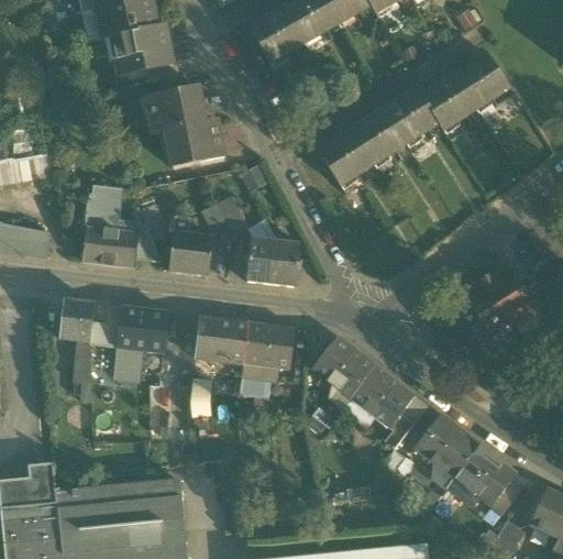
[(79,0),(83,11),(91,9),(97,8),(96,0),(79,0)]
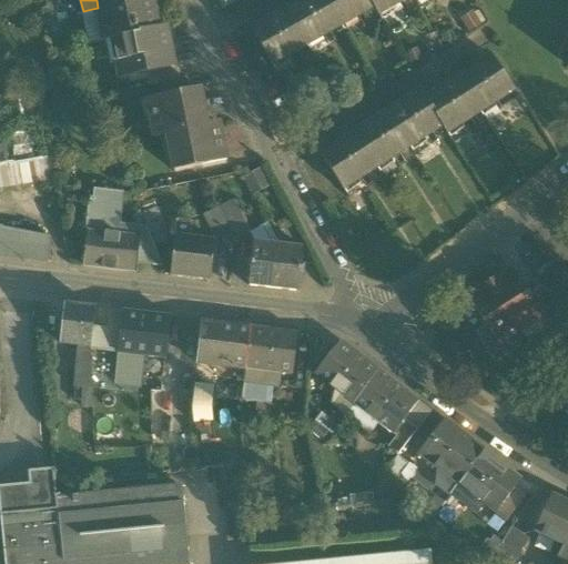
[(103,38),(112,36),(164,24),(163,16),(154,18),(150,0),(97,0),(98,8),(103,38)]
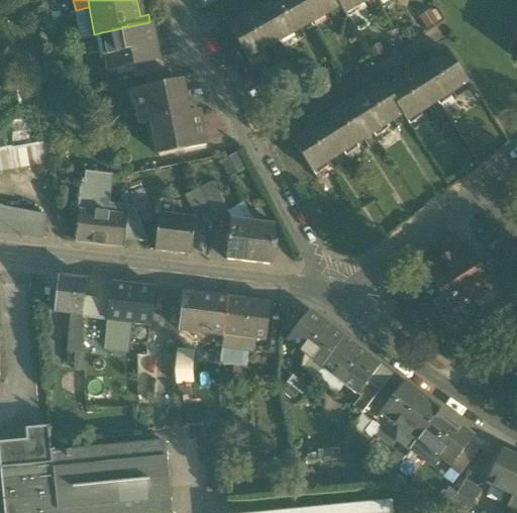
[(271,0),(229,24),(247,56),(340,3),(344,10),(362,0),(271,0)]
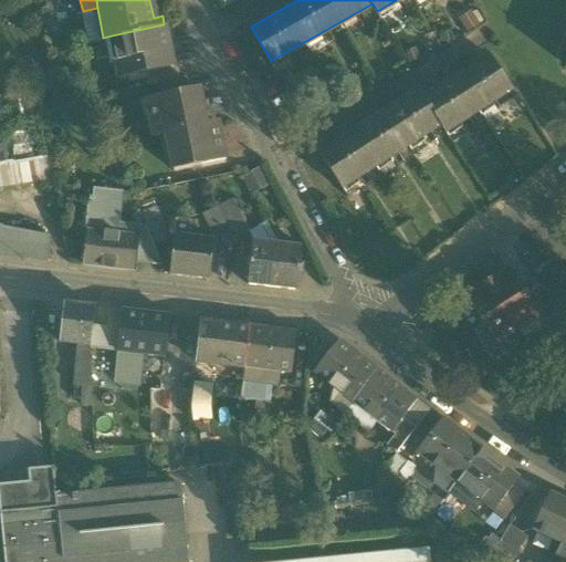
[(458,16),(467,30),(480,21),(471,7),(458,16)]
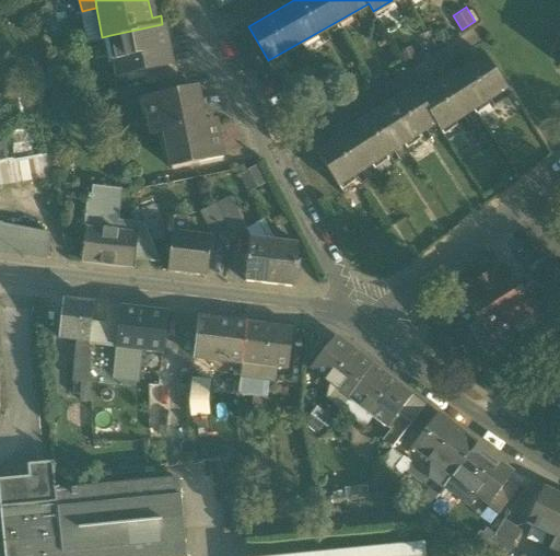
[(97,37),(102,37),(96,8),(91,9),(97,37)]
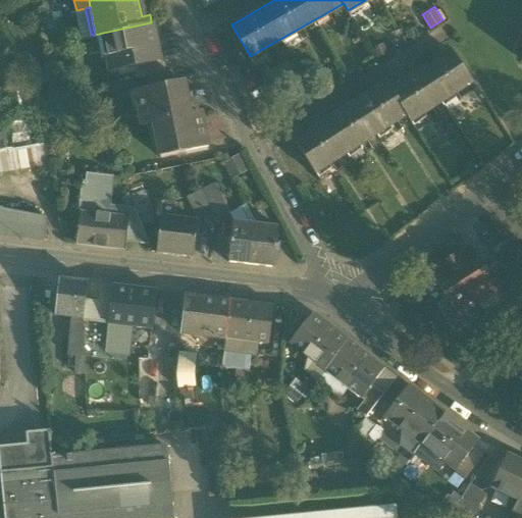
[(85,8),(76,10),(82,37),(91,35),(85,8)]
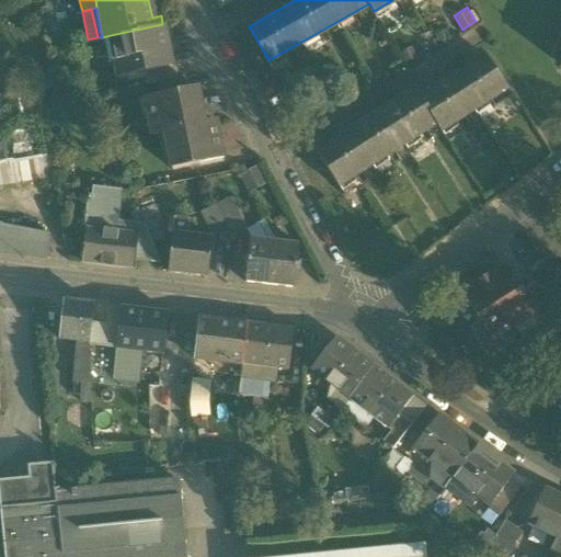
[(170,61),(162,24),(111,35),(119,75),(145,69),(170,64),(170,61)]
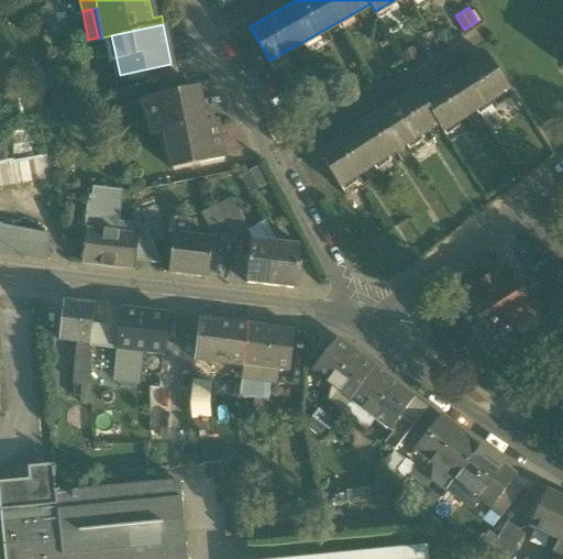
[(318,150),(340,184),(438,121),(442,129),(508,86),(486,52),(421,95),(417,87),(318,150)]
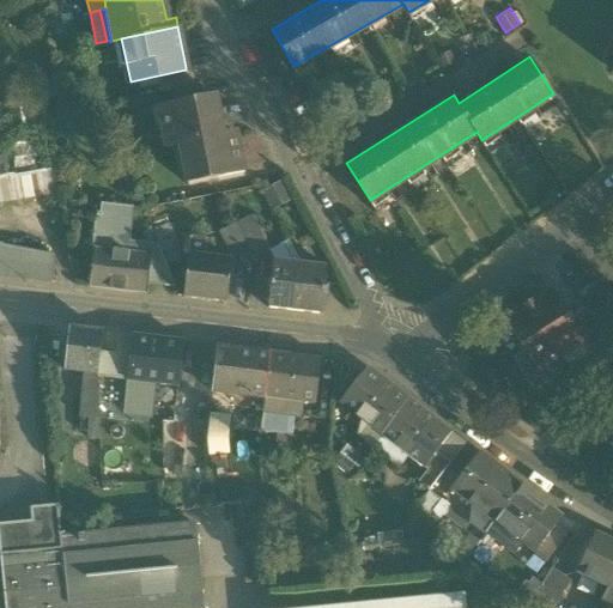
[(170,87),(171,86),(194,83),(190,66),(186,67),(186,70),(158,76),(161,89),(170,87)]
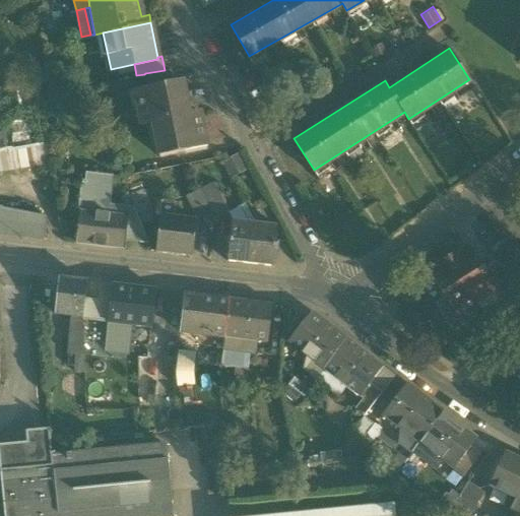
[(171,68),(165,70),(145,73),(148,85),(173,80),(171,68)]
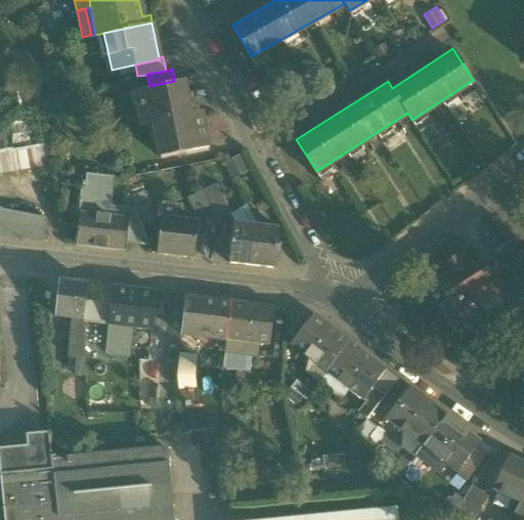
[(154,122),(161,156),(185,150),(184,145),(208,140),(202,111),(190,113),(183,79),(174,81),(149,86),(135,89),(142,124),(154,122)]
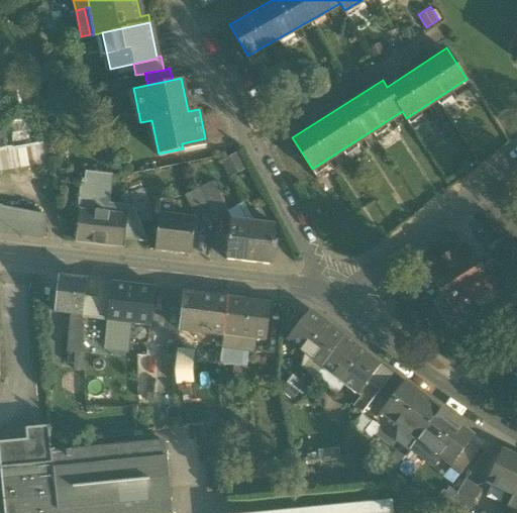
[(11,119),(12,136),(32,135),(31,117),(11,119)]
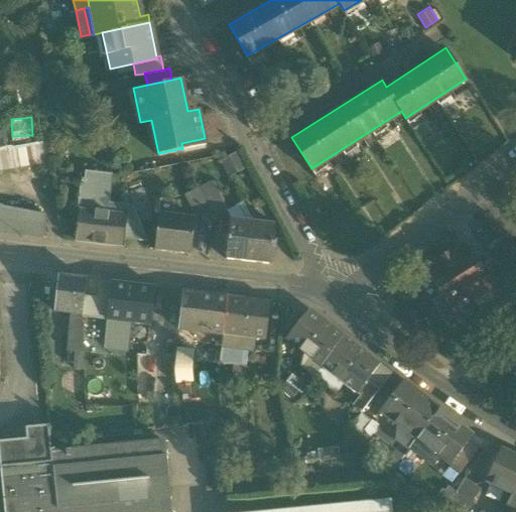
[(7,145),(3,146),(0,146),(0,168),(7,167),(46,161),(41,140),(7,145)]
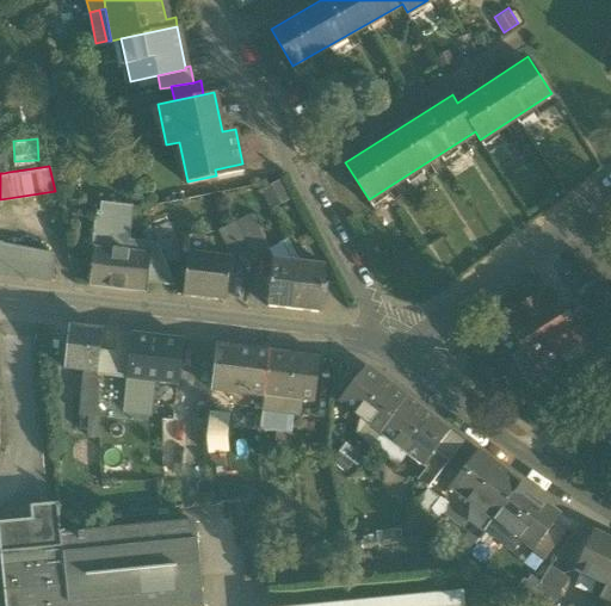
[(281,177),(261,187),(271,206),(291,196),(281,177)]
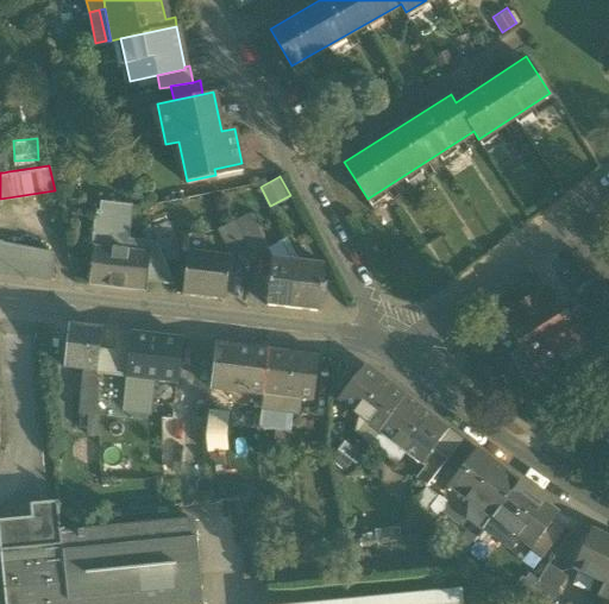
[(101,199),(100,208),(126,211),(123,247),(149,251),(150,239),(127,237),(131,202),(101,199)]
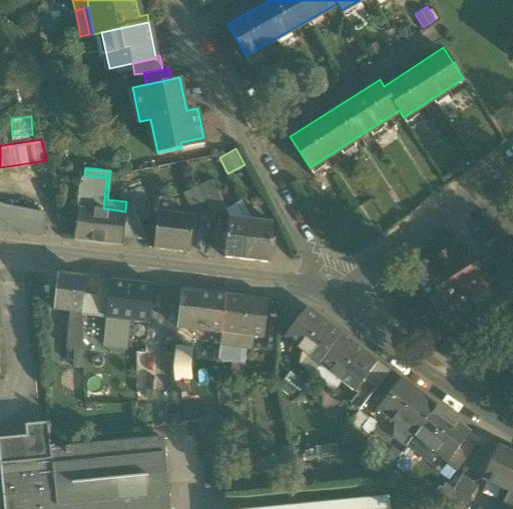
[(77,207),(79,207),(79,206),(103,208),(106,177),(84,175),(81,174),(77,207)]
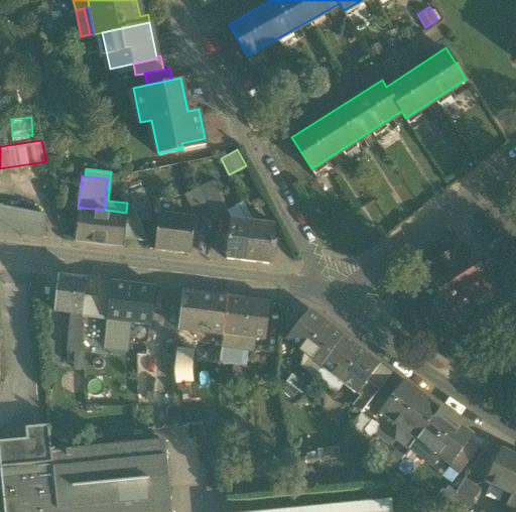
[(213,179),(199,186),(210,209),(228,212),(227,209),(213,179)]
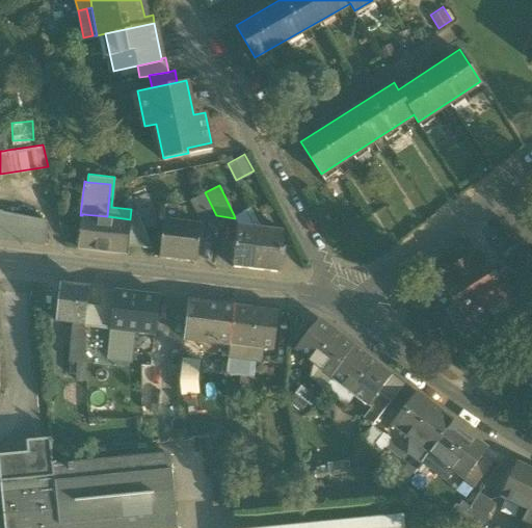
[(201,223),(216,215),(205,192),(188,200),(201,223)]
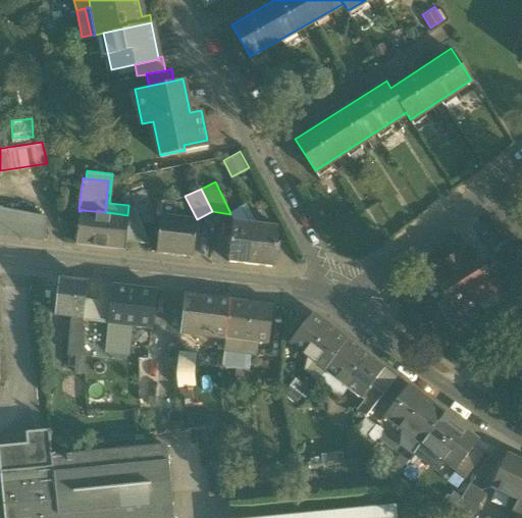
[(134,205),(139,219),(153,214),(145,190),(131,195),(134,205)]
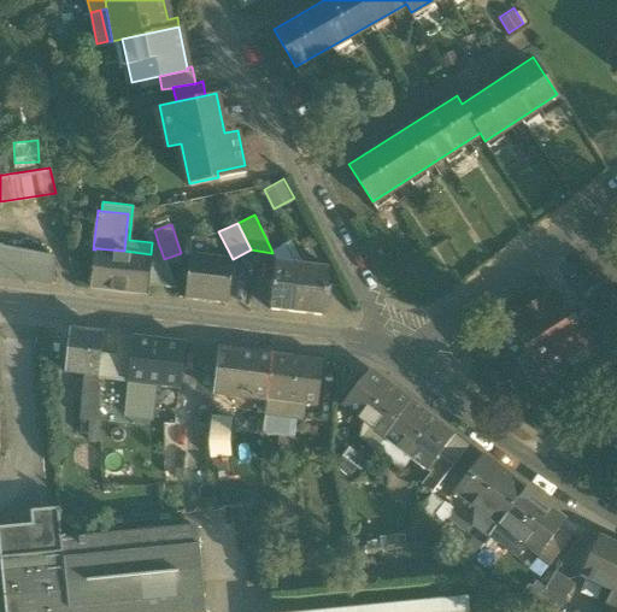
[(192,236),(189,254),(207,256),(210,239),(192,236)]
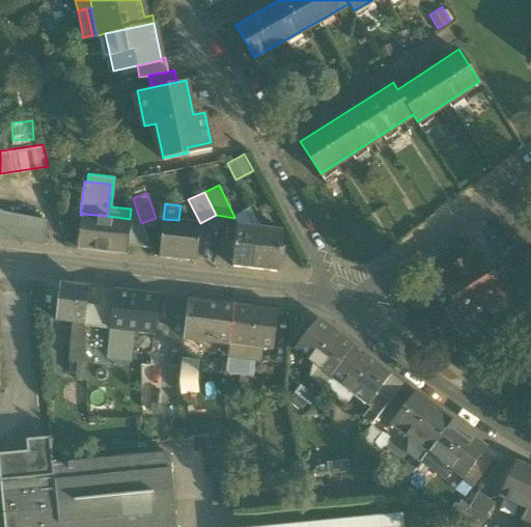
[(234,218),(238,223),(260,226),(250,206),(233,215),(234,218)]
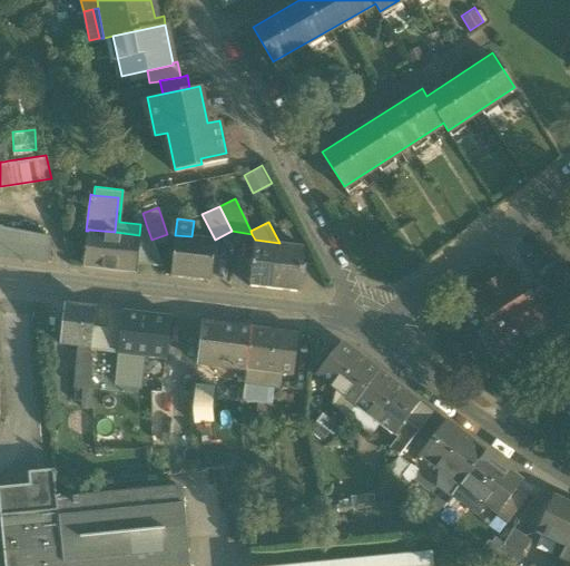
[(0,224),(0,254),(50,260),(49,246),(48,233),(0,224)]
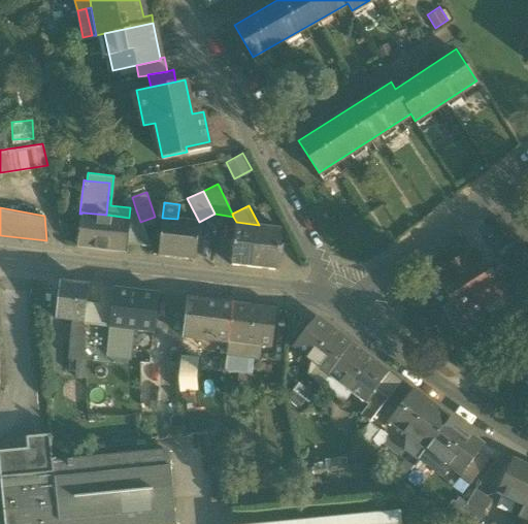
[(127,242),(149,244),(140,222),(135,207),(130,207),(129,218),(130,218),(127,242)]
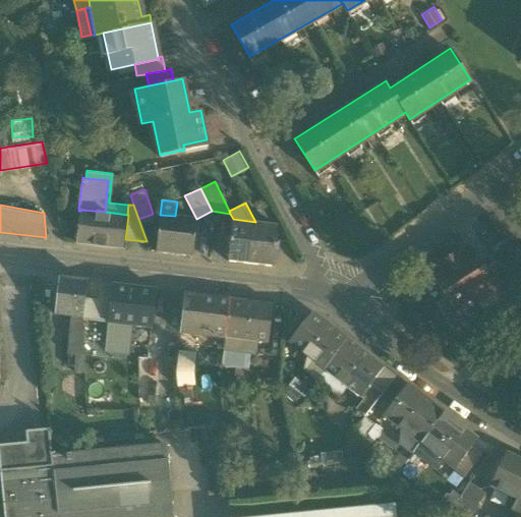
[(127,215),(105,212),(80,210),(80,211),(77,240),(124,245),(125,239),(128,215),(127,215)]
